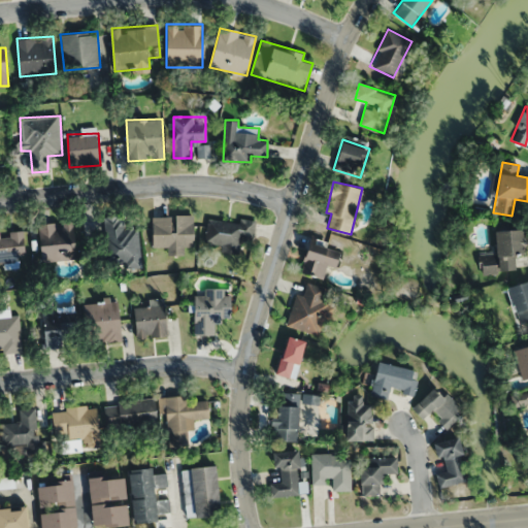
[(153,246),(168,246),(168,255),(185,255),(185,246),(194,246),(194,215),(153,215),(153,246)]
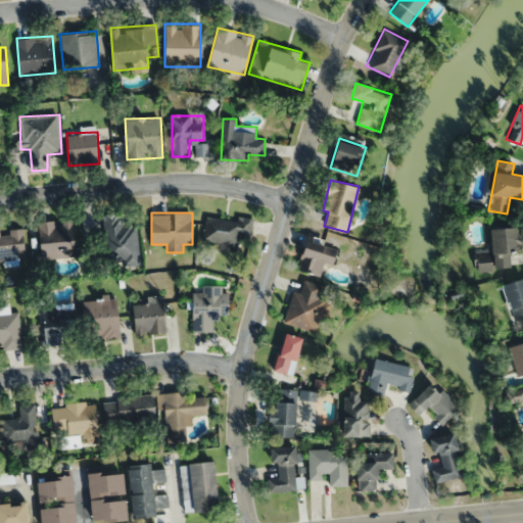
[(137,214),(104,215),(105,256),(123,256),(123,266),(139,266),(137,214)]
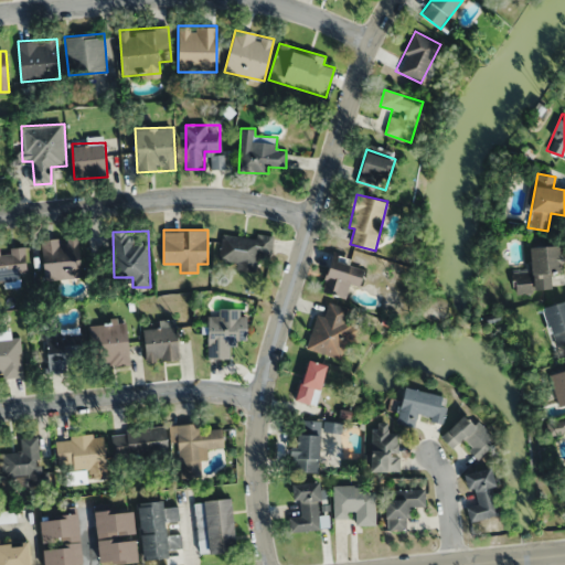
[(274,235),(256,233),(256,237),(222,233),(219,259),(236,262),(235,267),(256,270),(258,251),(270,253),(274,235)]
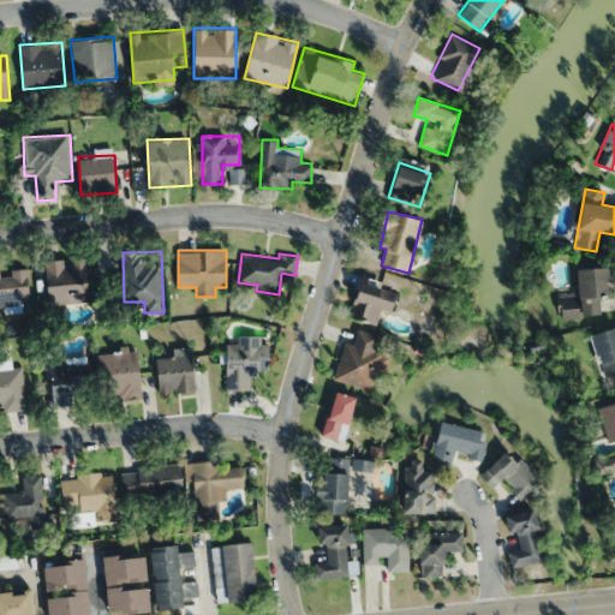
[(89,302),(87,257),(47,260),(49,303),(89,302)]
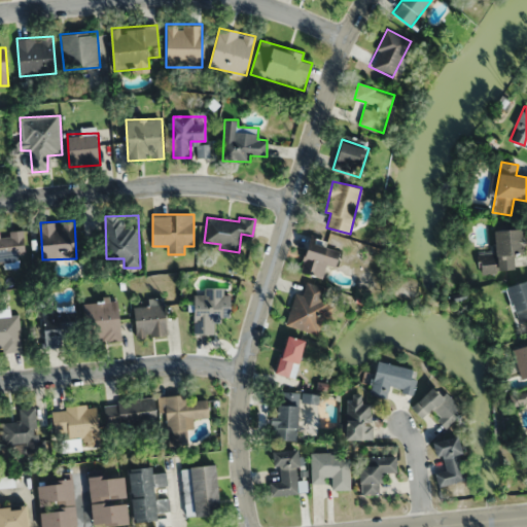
[(492,255),(478,255),(479,273),(512,272),(511,255),(523,255),(522,229),(491,230),(492,255)]
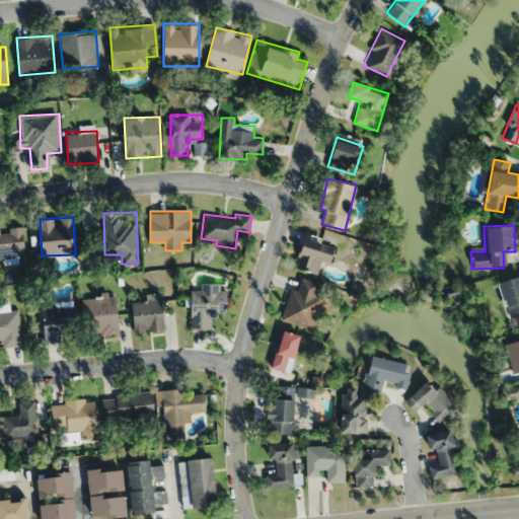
[(23,226),(3,227),(3,226),(0,226),(0,255),(26,253),(23,226)]
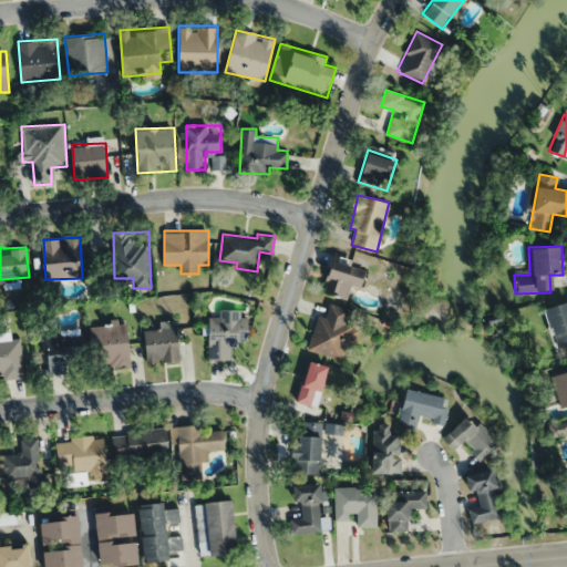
[(369,265),(333,257),(326,294),(350,299),(353,284),(363,286),(369,265)]
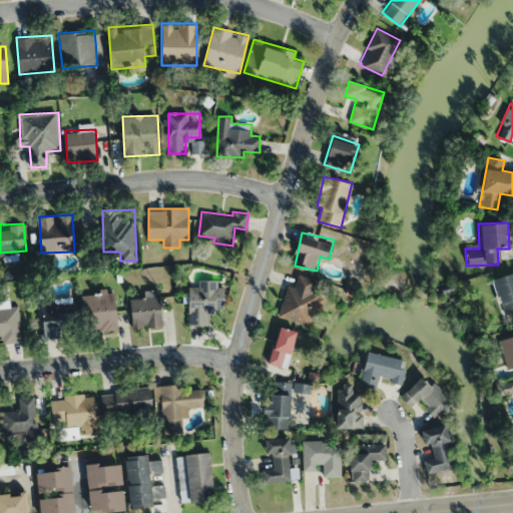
[(512,272),(490,280),(503,316),(512,312),(512,272)]
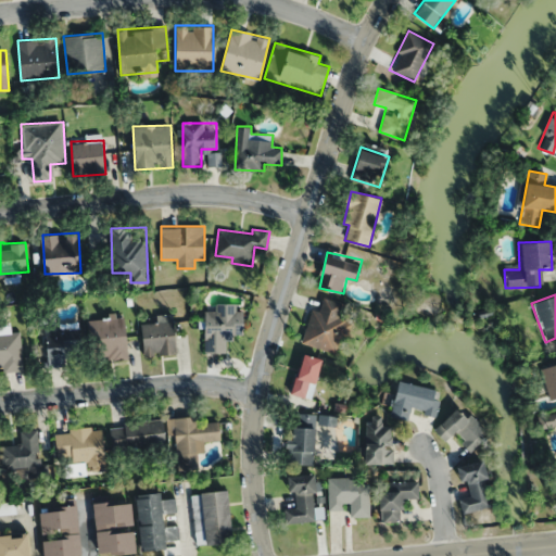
[(302,343),(340,354),(349,320),(339,317),(343,303),(323,298),(318,311),(312,310),(302,343)]
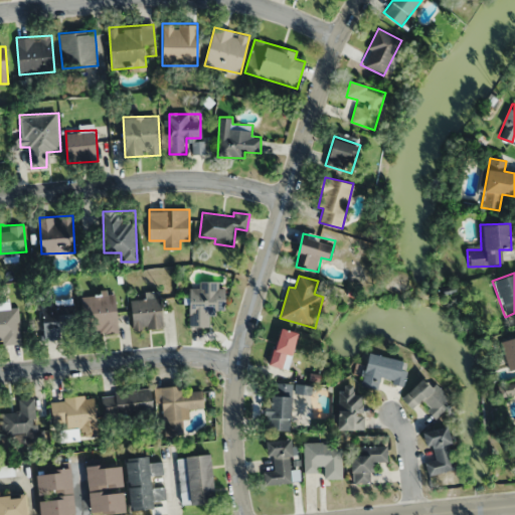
[(210,326),(210,311),(225,311),(225,283),(199,283),(199,288),(190,288),(190,326),(210,326)]
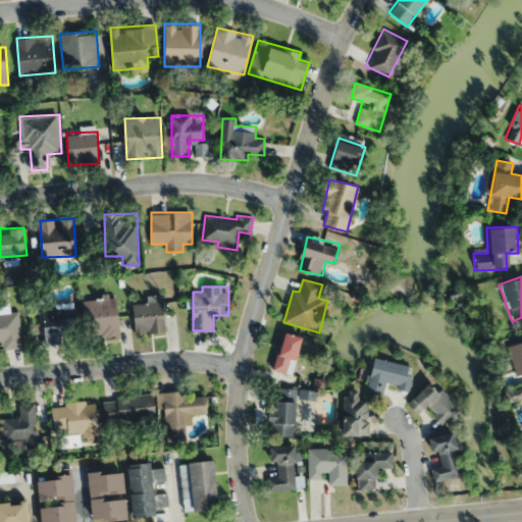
[(135,333),(164,333),(164,295),(147,295),(147,303),(135,303),(135,333)]
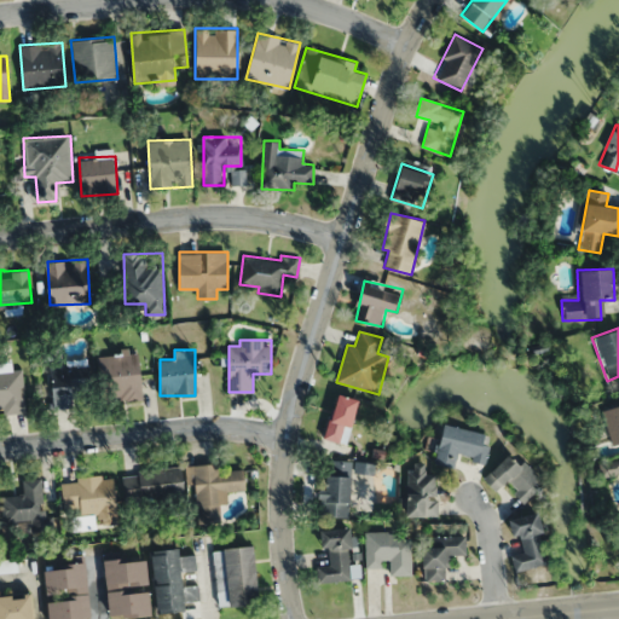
[(143,399),(140,353),(103,354),(104,400),(143,399)]
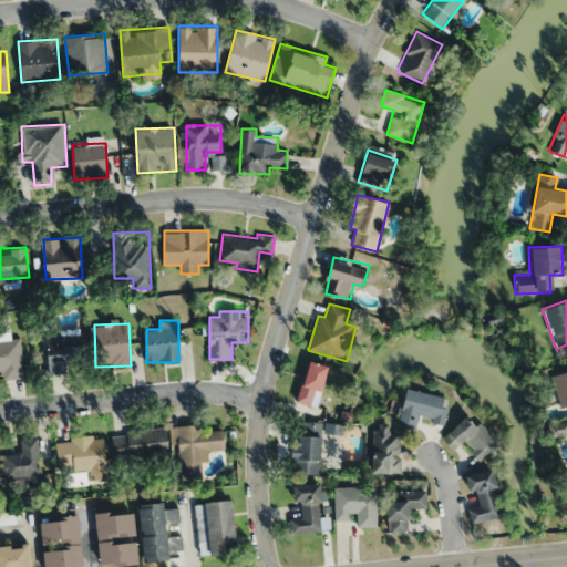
[(48,371),(82,370),(80,334),(47,337),(48,371)]
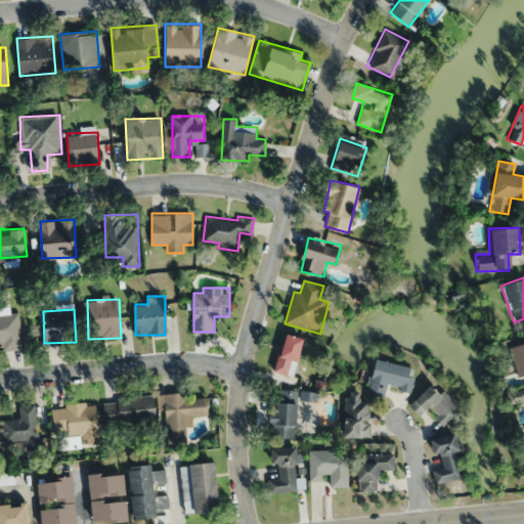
[(0,345),(3,345),(4,350),(22,349),(19,312),(0,313),(0,345)]
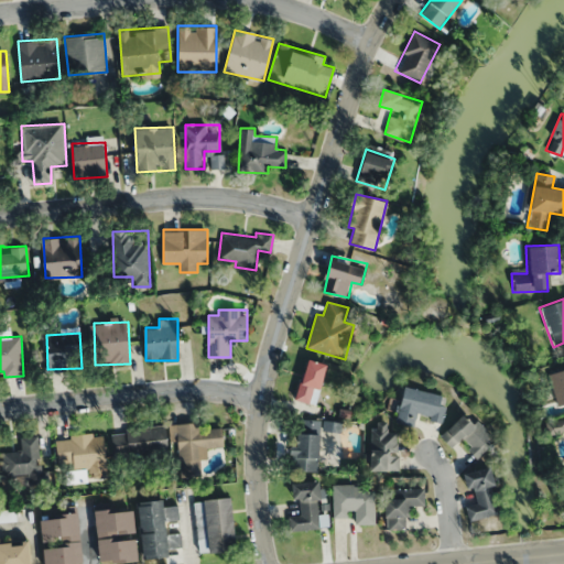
[(327,365),(308,358),(294,399),(314,405),(327,365)]
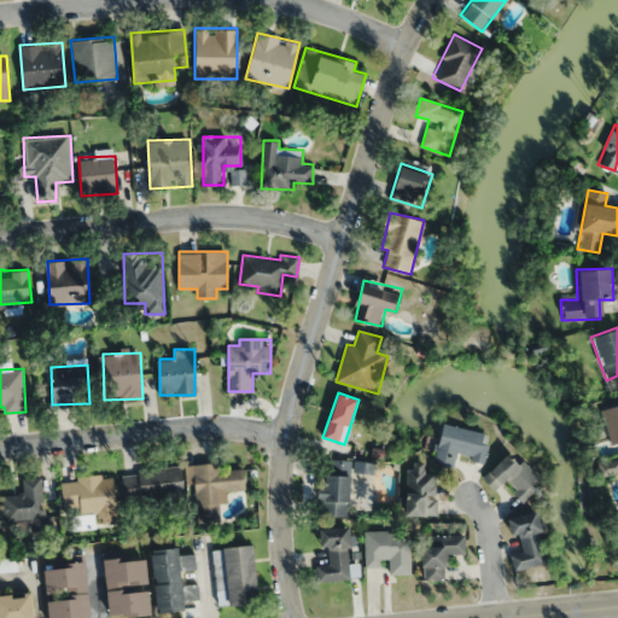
[(617,403),(600,409),(608,445),(617,443),(617,403)]
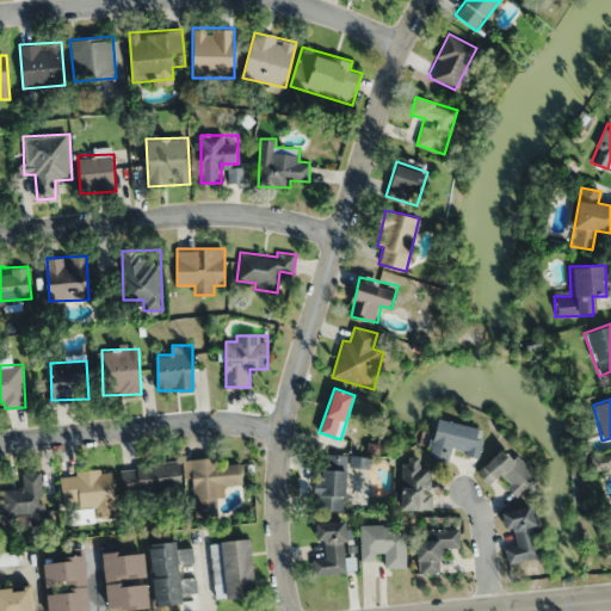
[(477,456),(481,439),(476,438),(479,427),(438,419),(430,457),(450,462),(452,450),(477,456)]
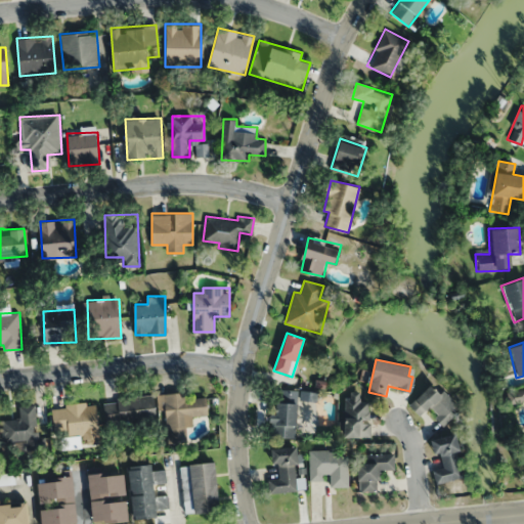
[(441,391),(437,394),(427,385),(405,405),(417,417),(426,407),(441,422),(456,406),(441,391)]
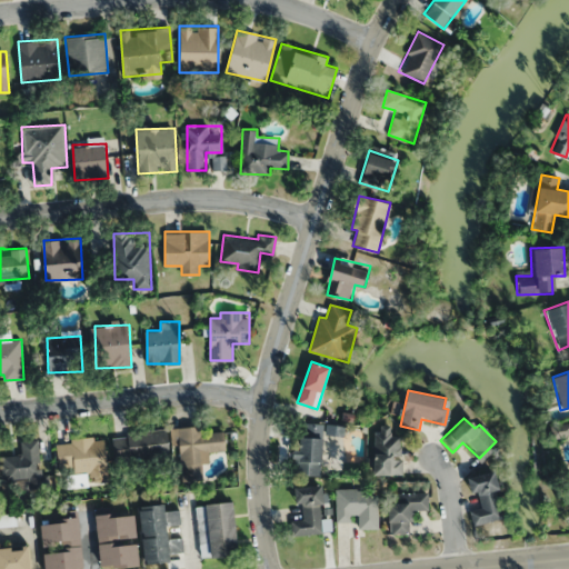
[(322,477),(325,423),(299,422),(297,476),(322,477)]
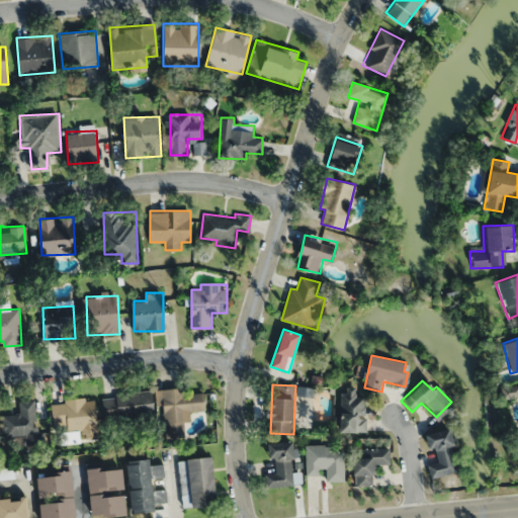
[(162,406),(164,435),(184,434),(184,422),(190,422),(190,411),(206,410),(205,392),(185,393),(184,387),(155,390),(156,406),(162,406)]
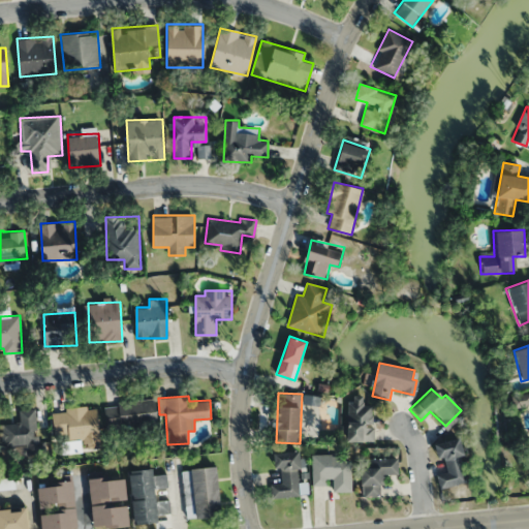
[(348,441),(374,441),(374,405),(364,405),(364,396),(348,396),(348,441)]
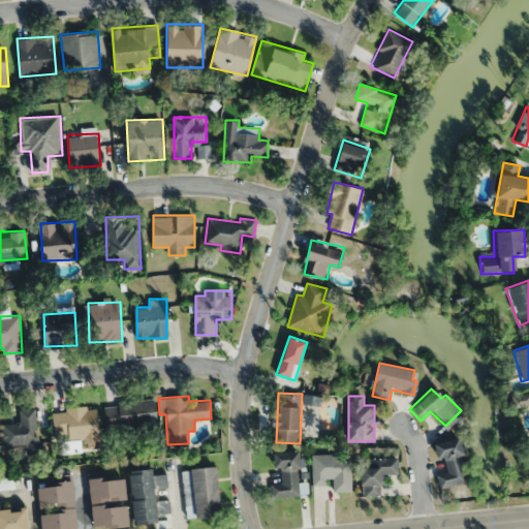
[(105,431),(157,429),(155,400),(104,402),(105,431)]
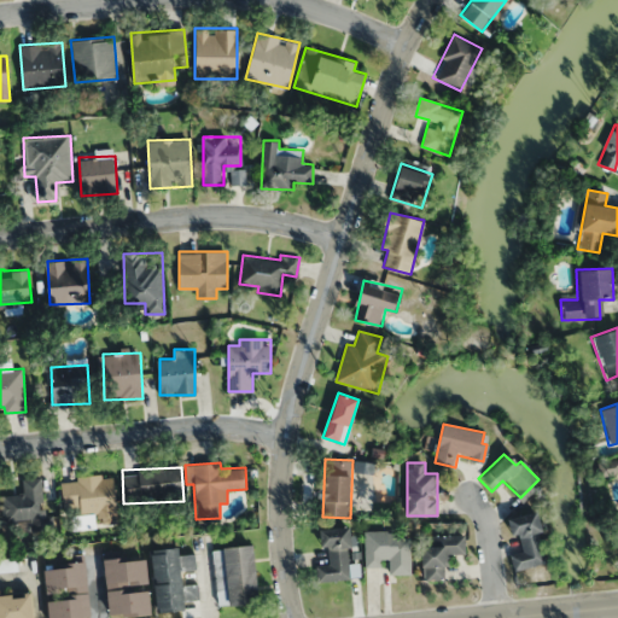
[(115,511),(114,476),(63,478),(64,516),(77,516),(77,526),(93,526),(93,511),(115,511)]
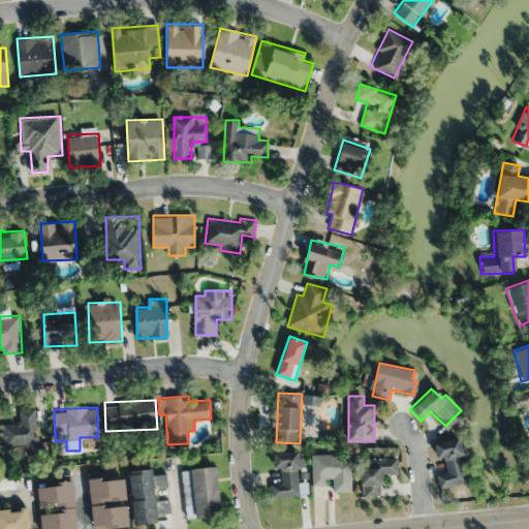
[(19,409),(20,422),(1,424),(3,447),(26,445),(27,455),(40,454),(37,408),(19,409)]
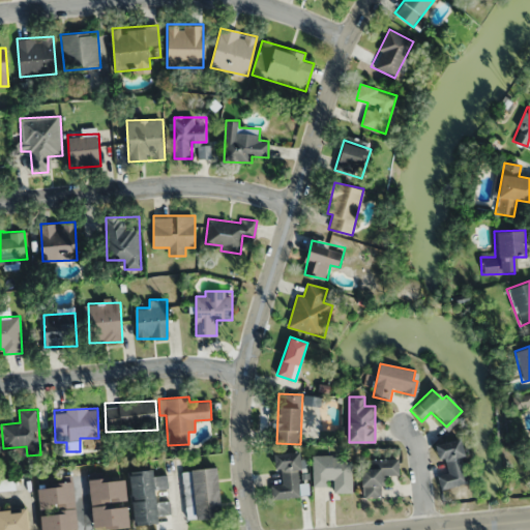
[(441,488),(468,481),(458,439),(431,445),(435,460),(442,458),(446,474),(439,476),(441,488)]
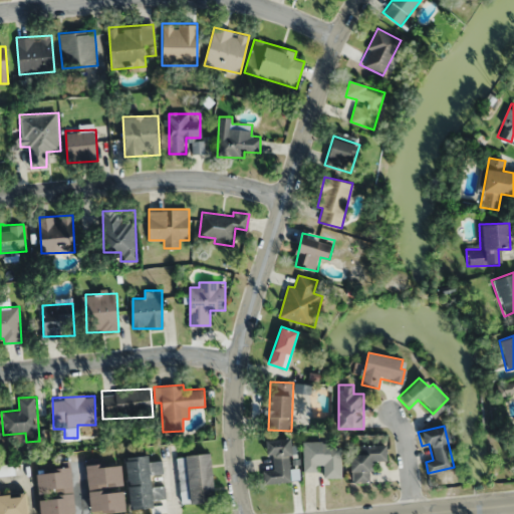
[(265,483),(295,482),(294,468),(293,468),(291,439),(266,440),(267,455),(273,455),(274,469),(264,470),(265,483)]
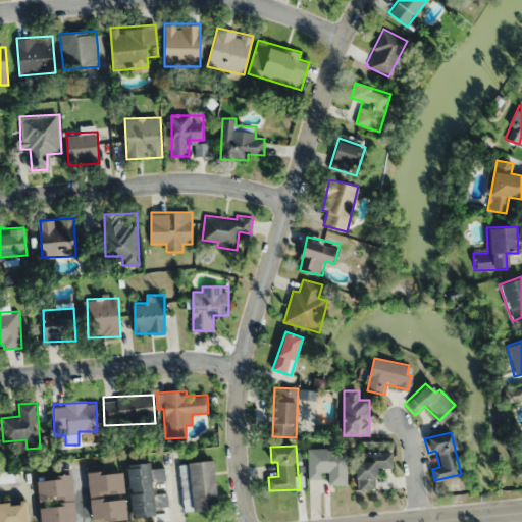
[(347,485),(347,448),(309,449),(309,477),(329,477),(329,485),(347,485)]
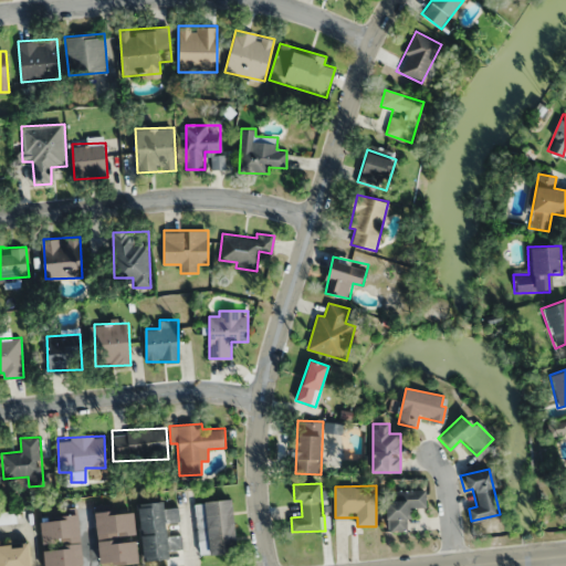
[(388,490),(388,531),(410,531),(410,507),(427,507),(427,490),(388,490)]
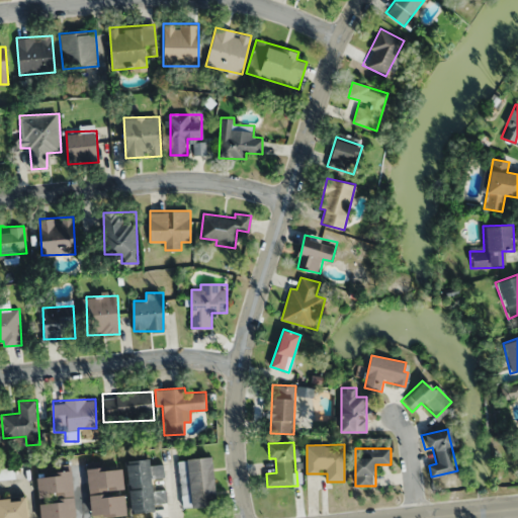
[(178,460),(183,510),(220,507),(213,456),(178,460)]
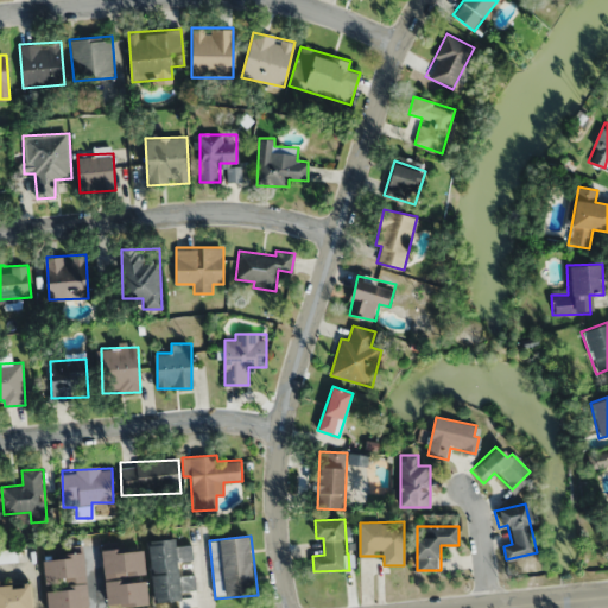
[(150,540),(156,602),(184,600),(184,591),(196,590),(195,574),(182,576),(181,561),(195,559),(192,544),(178,545),(177,538),(150,540)]
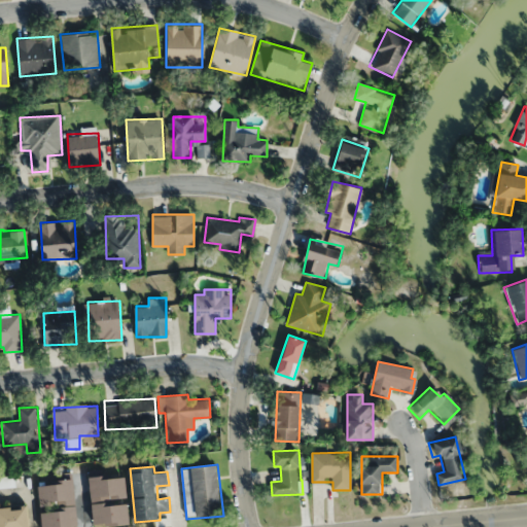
[(95,526),(130,523),(124,472),(90,477),(95,526)]
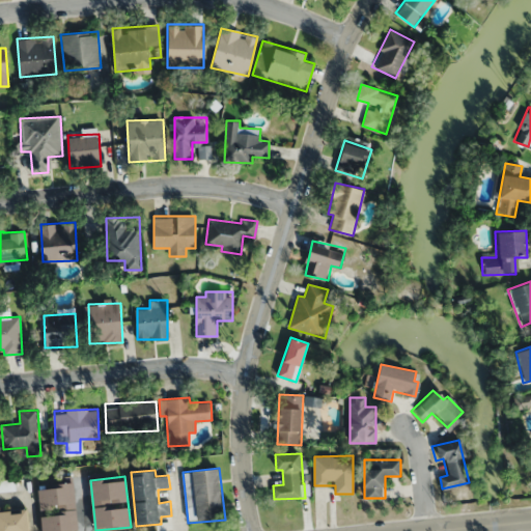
[(43,530),(80,530),(75,482),(38,486),(43,530)]
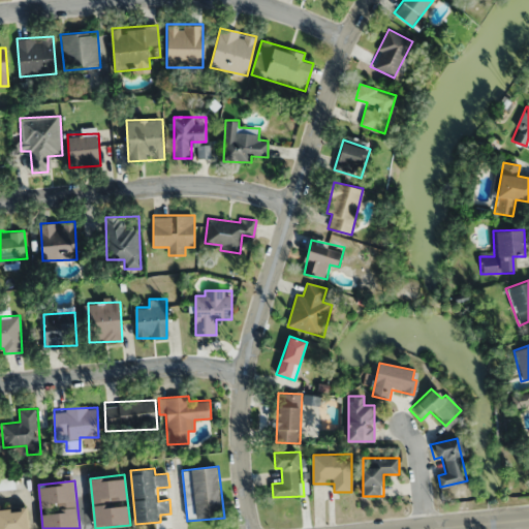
[(0,508),(0,528),(29,528),(28,506),(0,508)]
